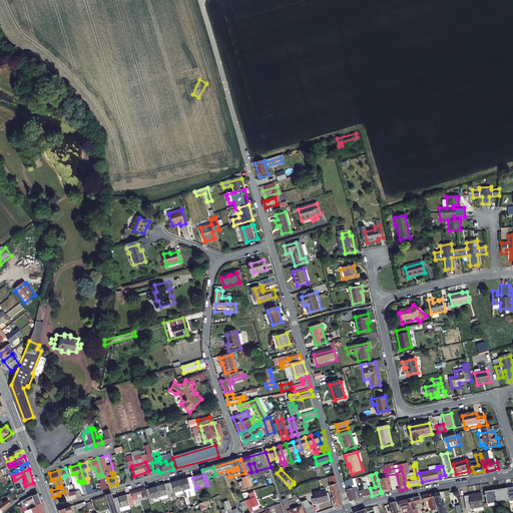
[(253,487),(251,477),(244,479),(245,481),(239,483),(241,490),(253,487)]
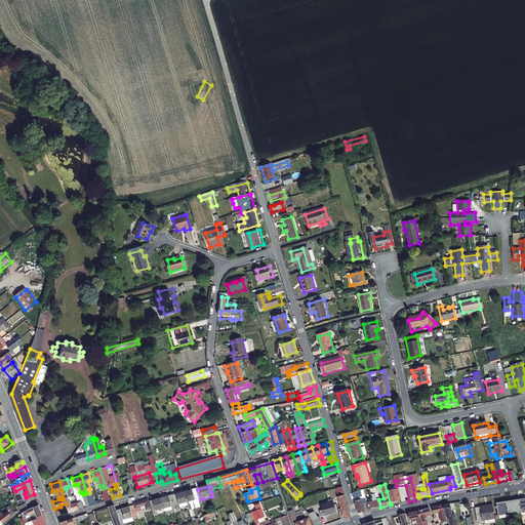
[(68,511),(72,510),(66,489),(62,490),(66,503),(68,511)]
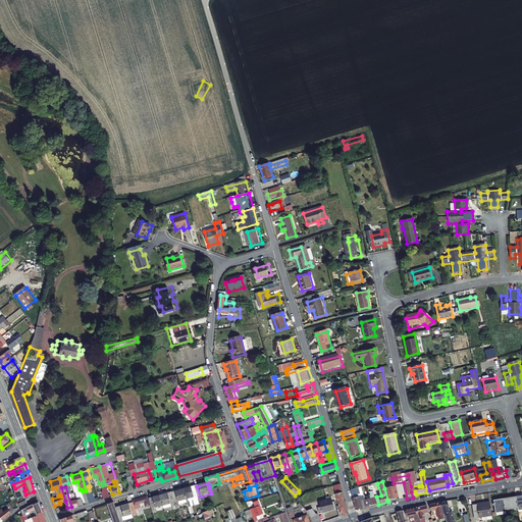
[(186,489),(189,500),(200,497),(197,486),(186,489)]
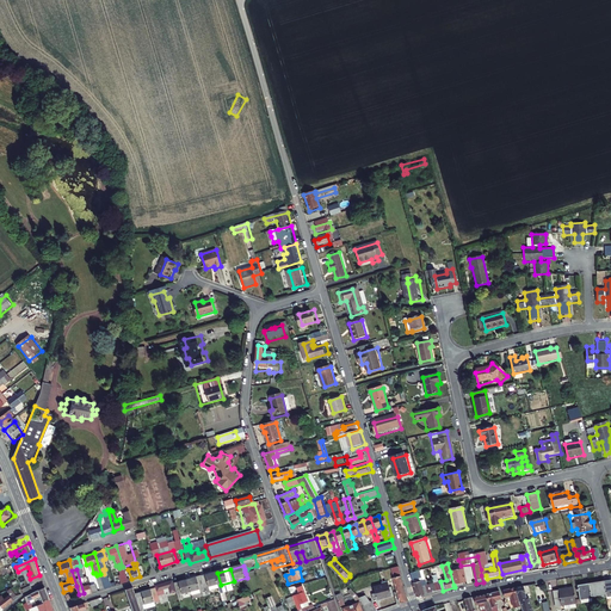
[(467,584),(464,569),(450,572),(454,585),(467,584)]
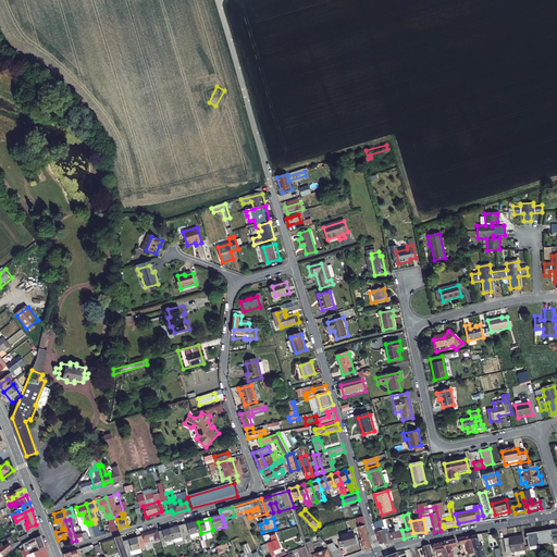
[(382,521),(374,523),(381,545),(388,543),(386,535),(382,521)]
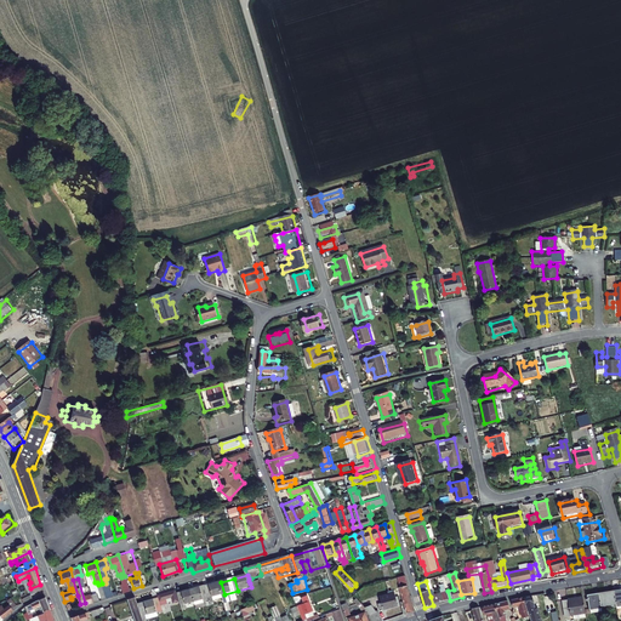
[(208,586),(211,598),(224,594),(221,582),(208,586)]
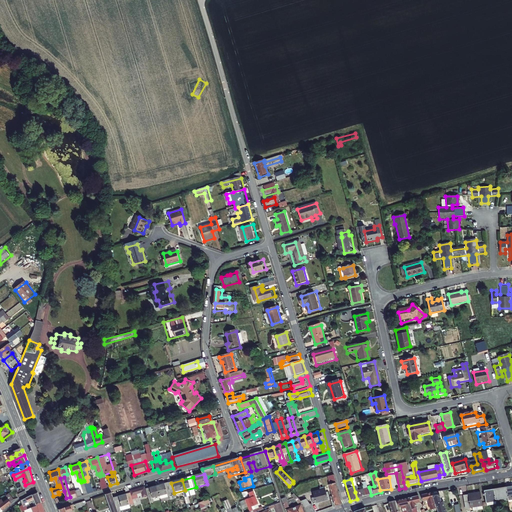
[(338,491),(336,482),(332,483),(330,483),(332,493),(338,491)]
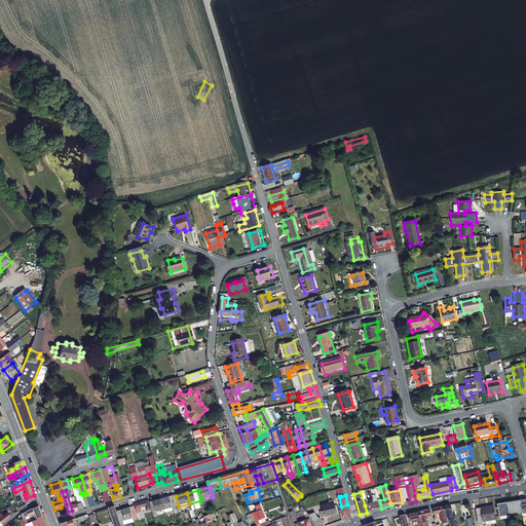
[(164,499),(166,511),(179,506),(176,496),(164,499)]
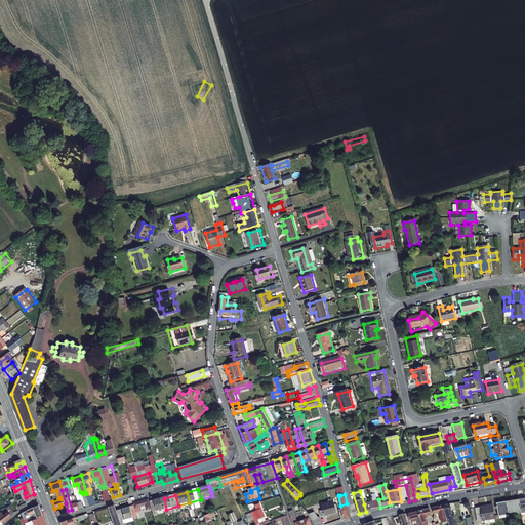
[(153,501),(155,513),(166,510),(164,498),(153,501)]
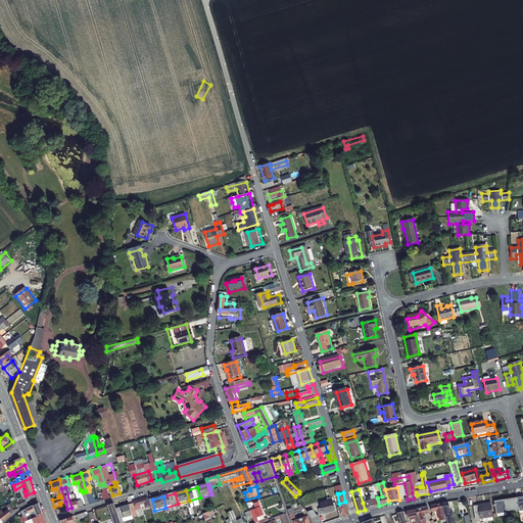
[(137,510),(151,506),(149,498),(135,503),(135,505),(131,506),(134,516),(138,515),(137,510)]
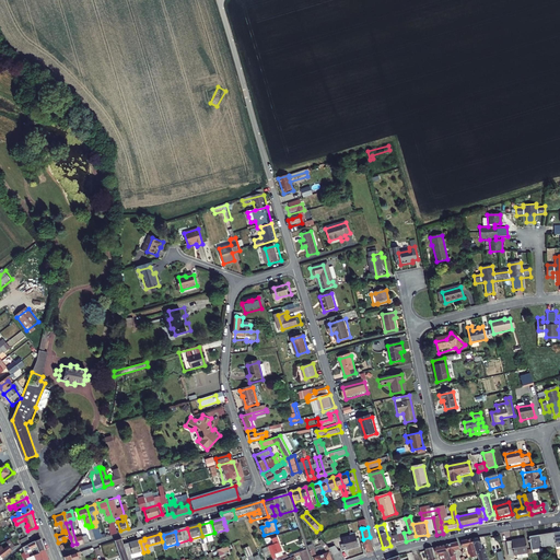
[(555,549),(552,534),(539,536),(540,549),(548,548),(548,550),(555,549)]
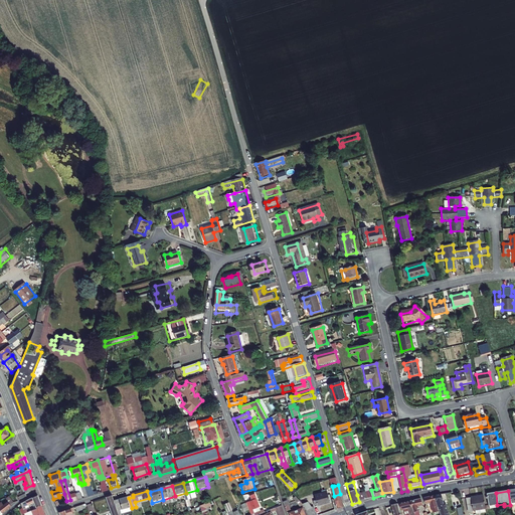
[(496,493),(486,495),(488,507),(498,506),(497,505),(496,493)]
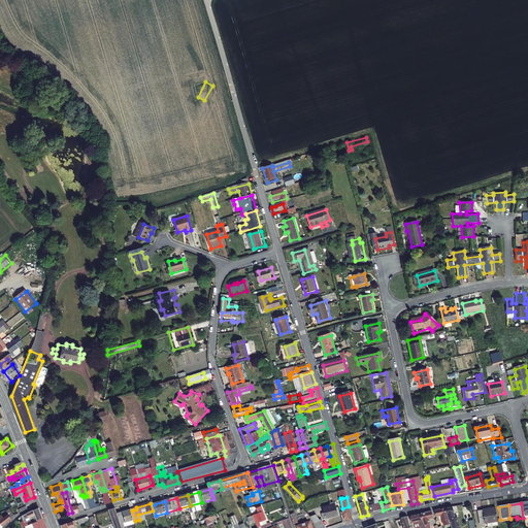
[(349,506),(342,508),(347,521),(352,519),(349,506)]
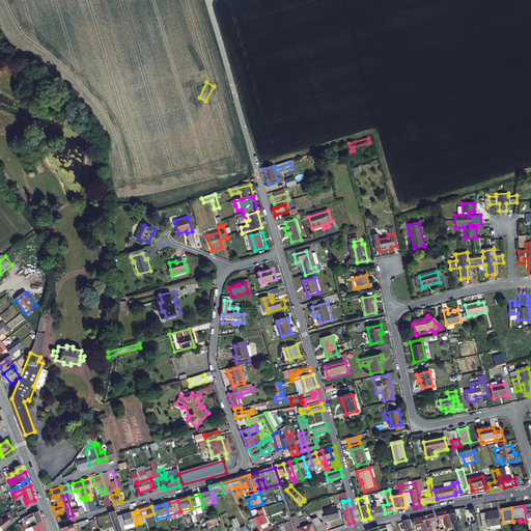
[(258,522),(259,525),(261,530),(270,530),(275,530),(274,527),(267,529),(264,524),(269,523),(266,510),(259,511),(260,515),(256,516),(258,522)]
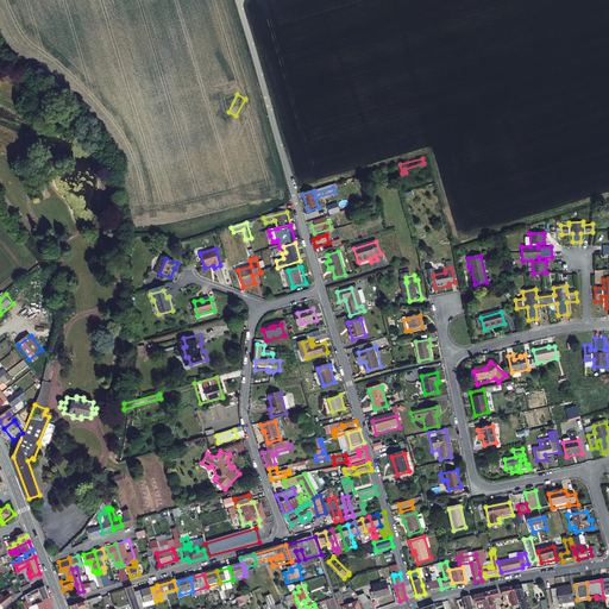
[(394,597),(390,585),(376,590),(381,602),(394,597)]
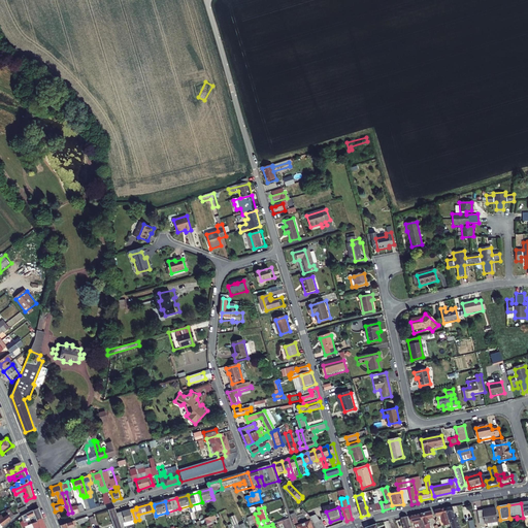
[(39,508),(32,512),(26,515),(29,521),(34,518),(36,524),(43,521),(39,508)]
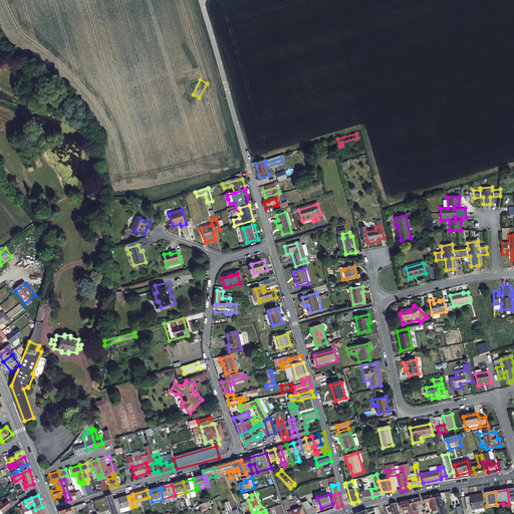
[(112,513),(120,513),(119,511),(115,500),(113,496),(107,498),(112,513)]
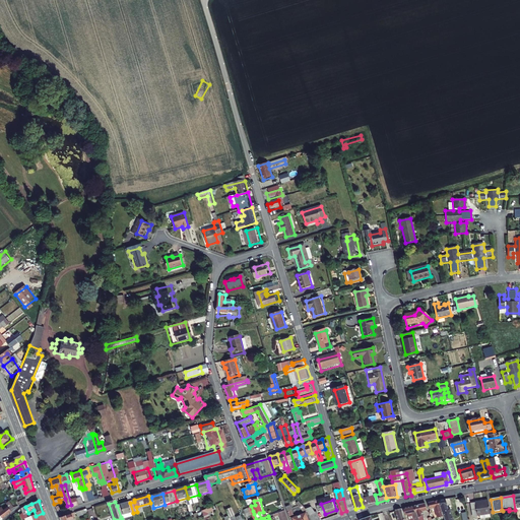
[(446,513),(443,502),(437,503),(442,519),(449,519),(447,512),(446,513)]
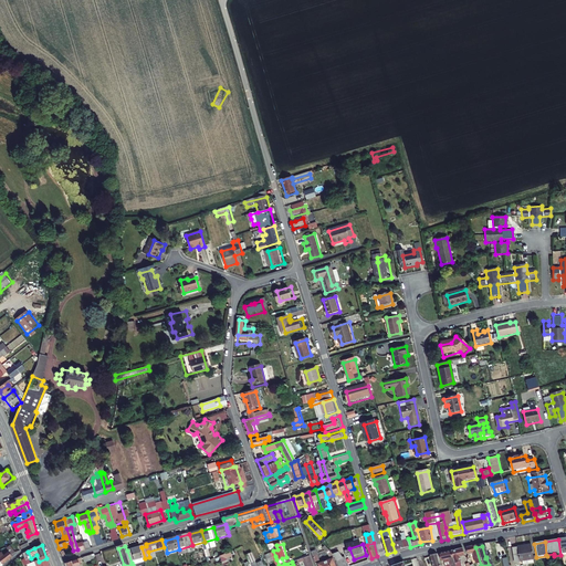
[(533,562),(531,546),(517,548),(520,564),(521,564),(533,562)]
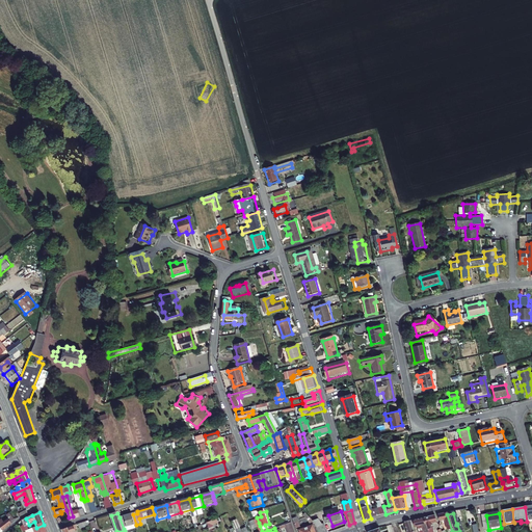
[(120,517),(124,529),(136,525),(133,514),(120,517)]
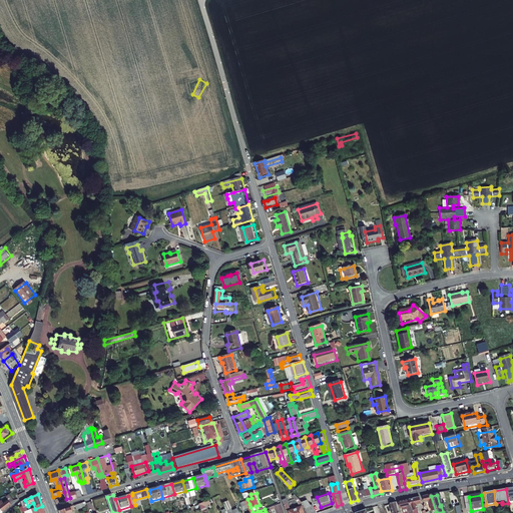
[(436,512),(431,496),(421,498),(422,505),(428,504),(430,512),(436,512)]
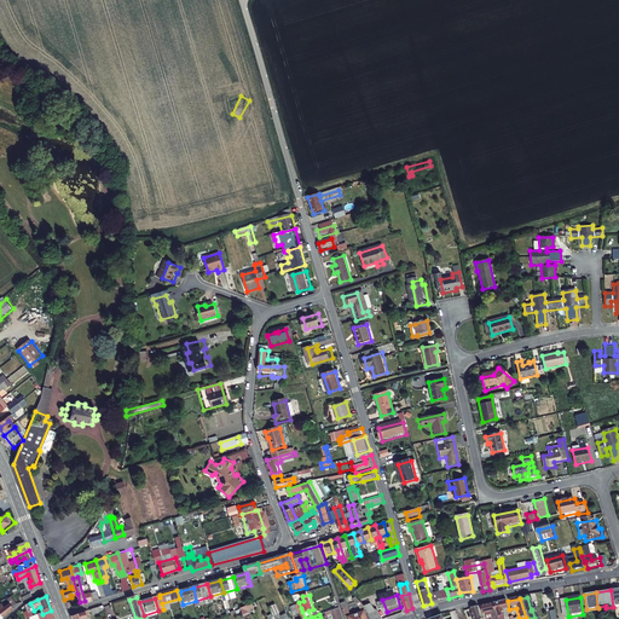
[(0,614),(1,614),(4,617),(13,609),(12,607),(17,605),(13,600),(9,602),(10,603),(5,608),(4,606),(0,608),(0,614)]
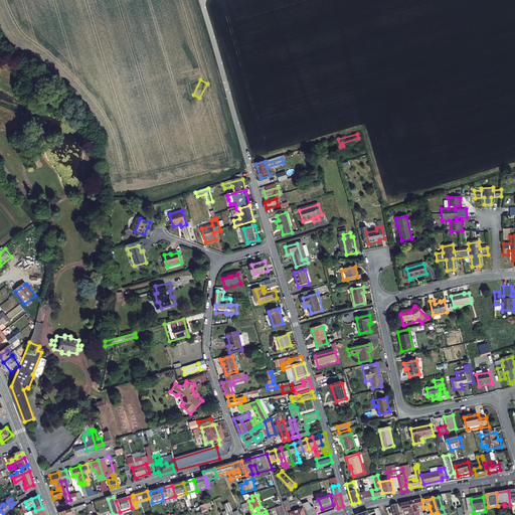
[(208,512),(206,506),(210,505),(209,501),(199,504),(202,513),(208,512)]
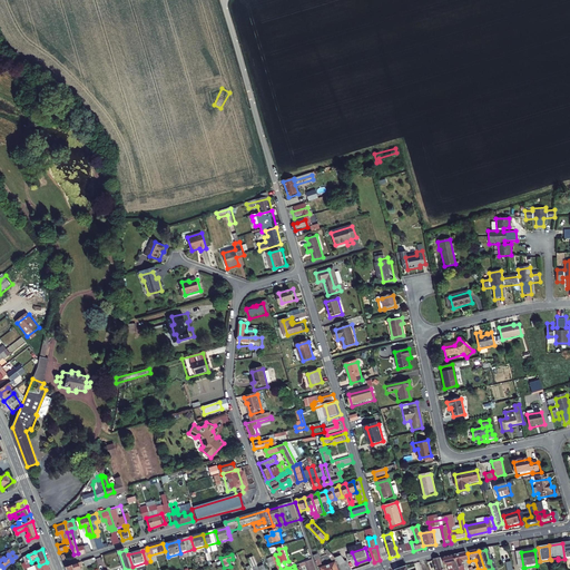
[(465,562),(464,554),(452,557),(455,569),(458,569),(462,569),(461,563),(465,562)]
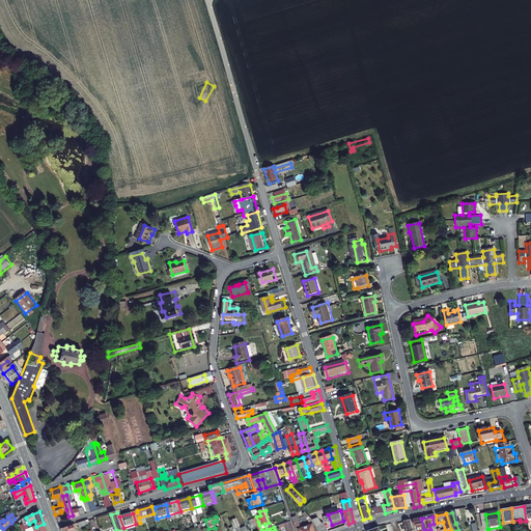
[(424,530),(421,519),(410,522),(412,528),(418,527),(419,530),(424,530)]
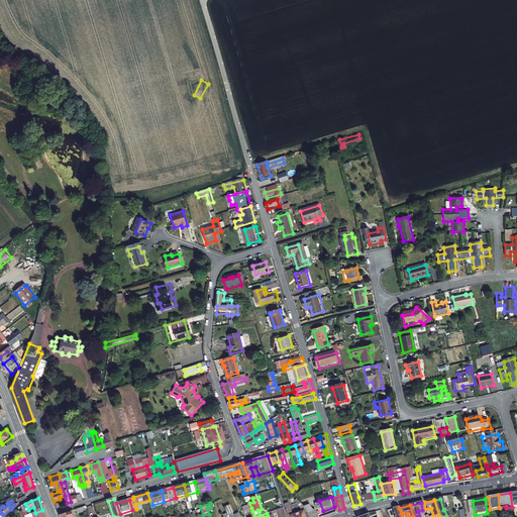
[(281,510),(283,516),(289,516),(286,508),(281,510)]
